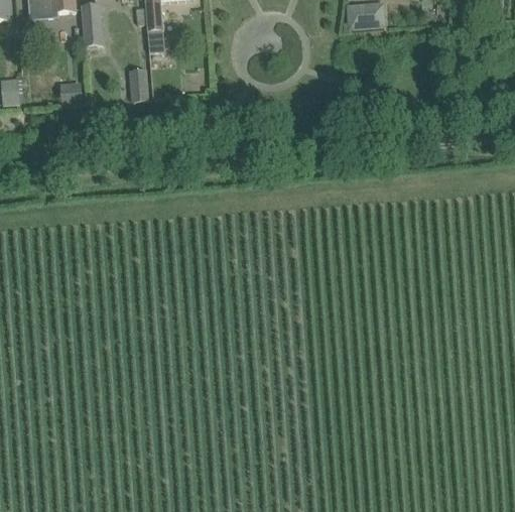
[(0,20),(11,19),(9,0),(0,0),(0,20)]
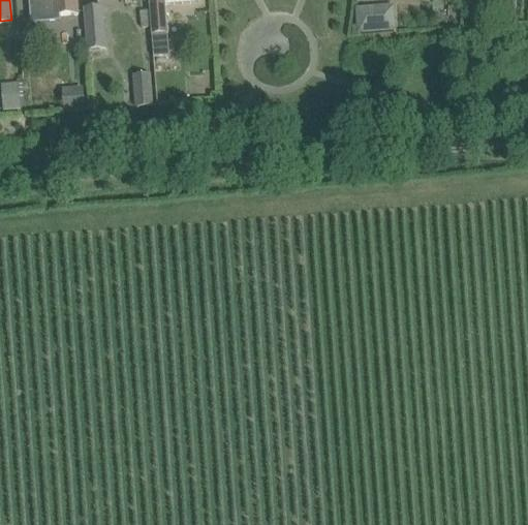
[(29,0),(31,14),(78,10),(76,0),(29,0)]
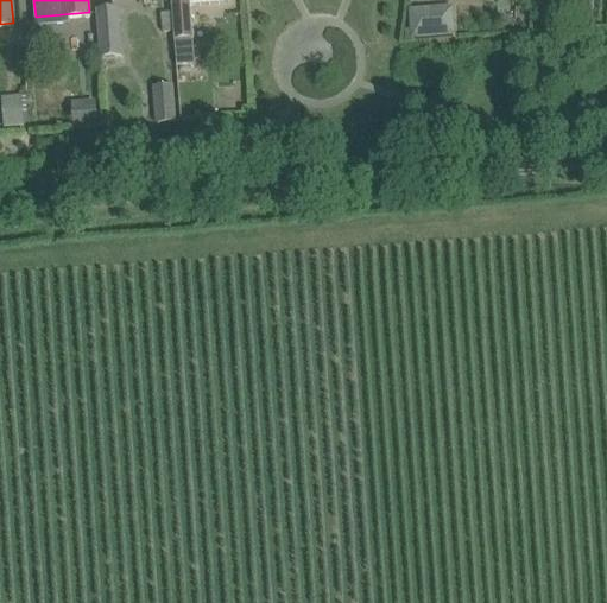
[(170,0),(176,62),(194,61),(189,0),(170,0)]
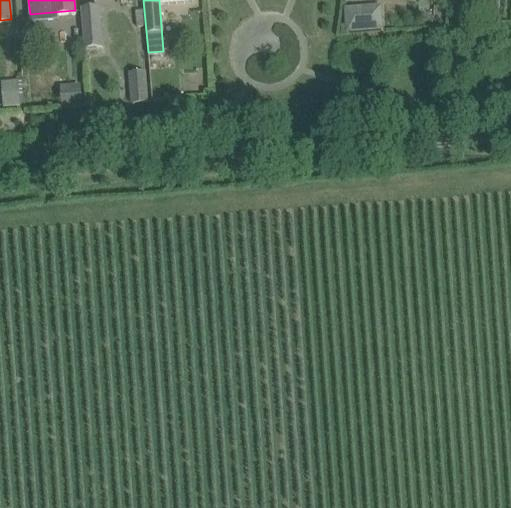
[(345,30),(382,27),(380,2),(343,5),(345,30)]
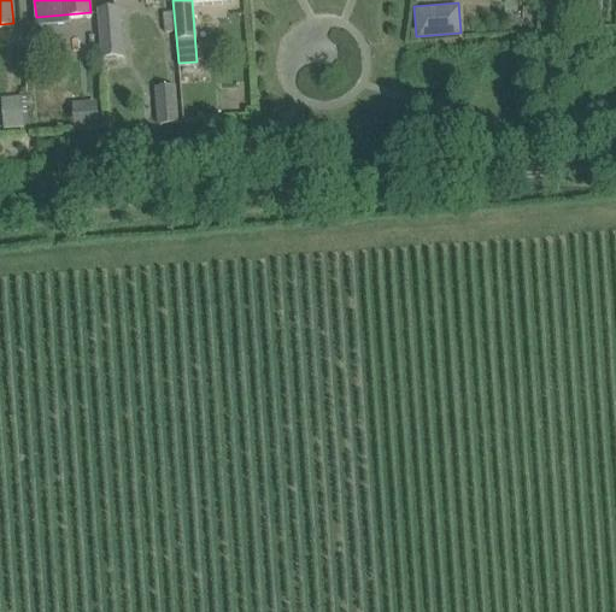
[(98,7),(101,56),(123,53),(119,5),(98,7)]
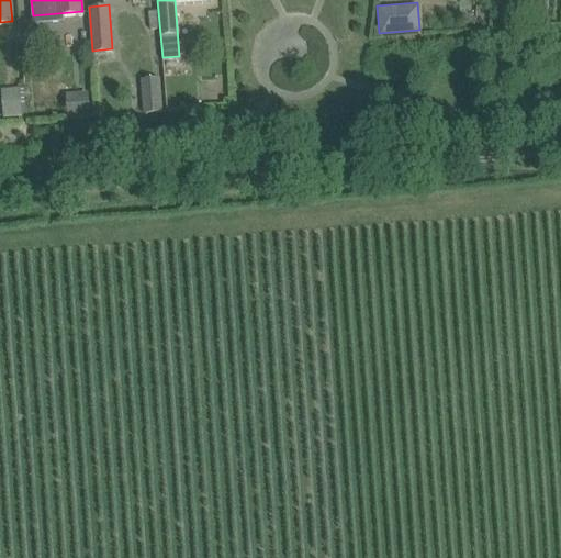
[(143,111),(161,110),(159,75),(139,77),(143,111)]
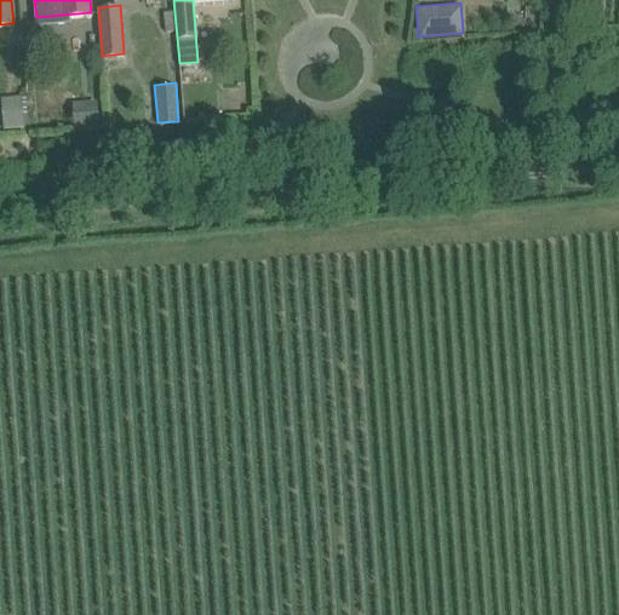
[(21,95),(0,96),(3,126),(23,125),(21,95)]
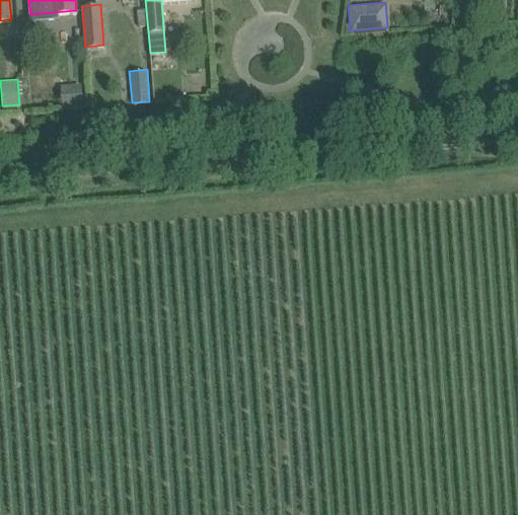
[(62,106),(82,104),(80,82),(60,84),(62,106)]
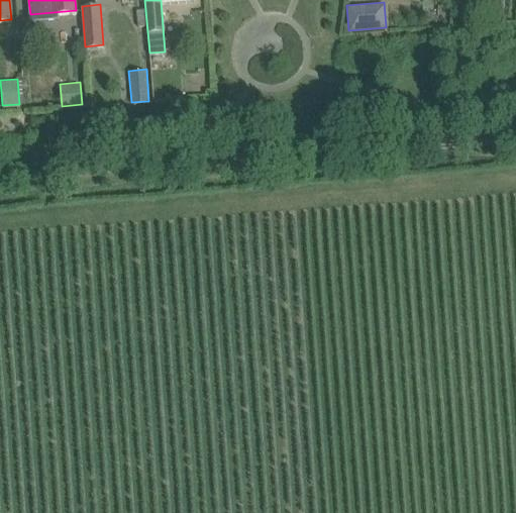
All buildings are outlined.
